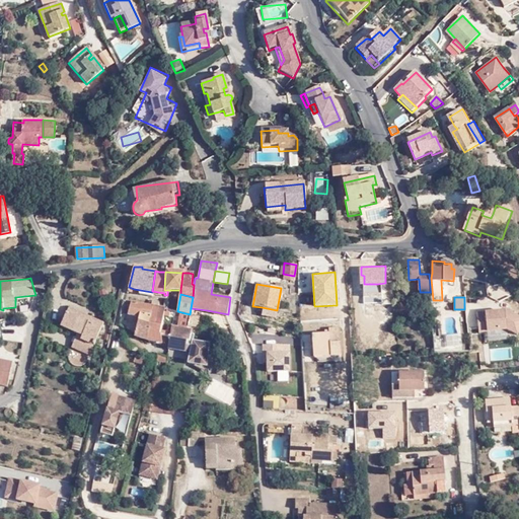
[(152,305),(123,300),(121,313),(139,316),(135,335),(137,336),(148,339),(153,305),(152,305)]
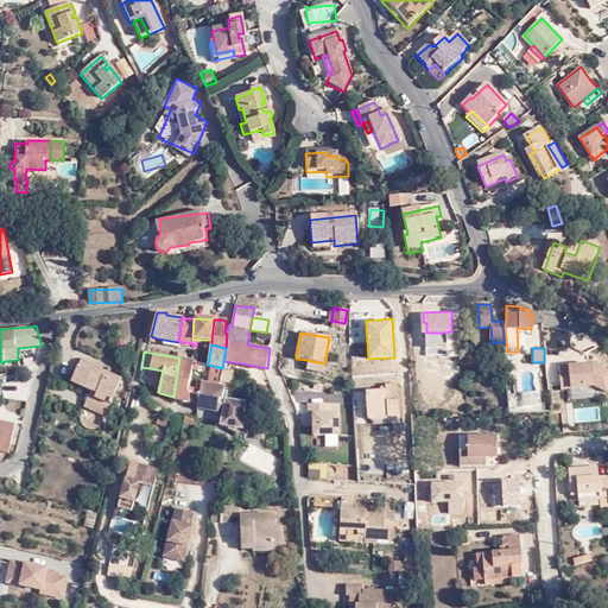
[(546,375),(548,390),(557,390),(556,375),(572,374),(572,352),(551,353),(551,375),(546,375)]
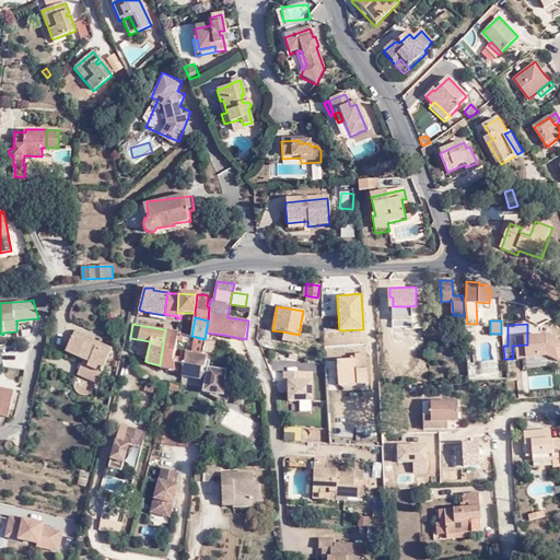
[(174,357),(177,331),(171,330),(172,326),(164,325),(164,327),(164,329),(165,329),(160,365),(160,366),(175,371),(174,357)]
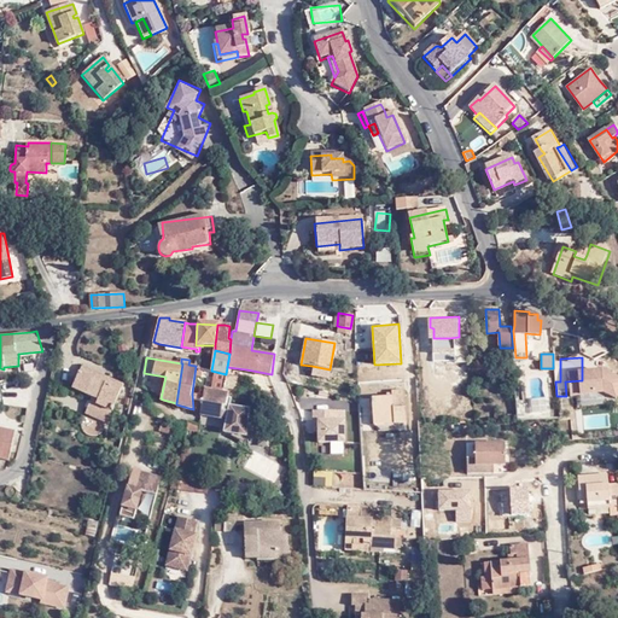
[(94,378),(98,372),(80,365),(77,374),(94,378)]
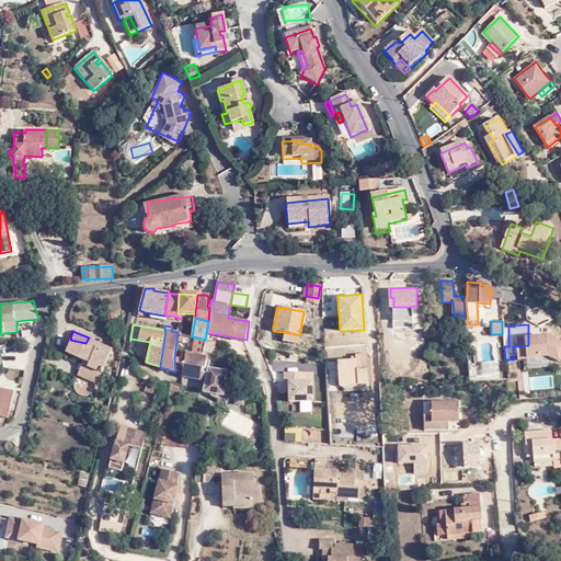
[(299,335),(283,332),(282,341),(298,343),(299,335)]
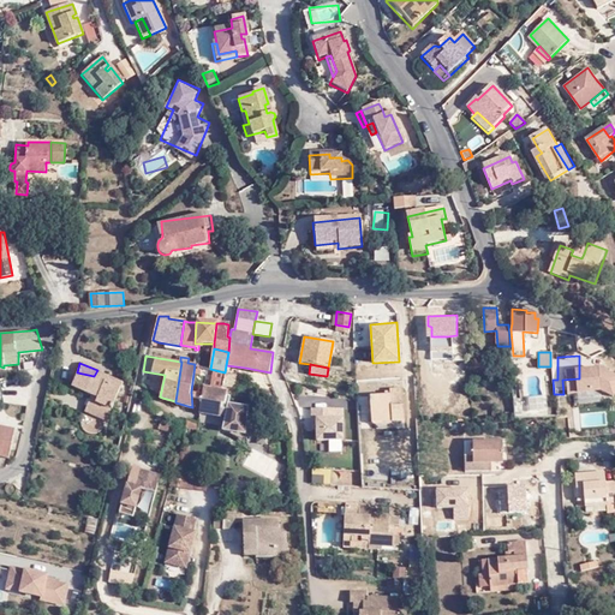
[(225,372),(224,386),(227,386),(233,387),(236,374),(244,375),(245,368),(226,365),(225,372)]
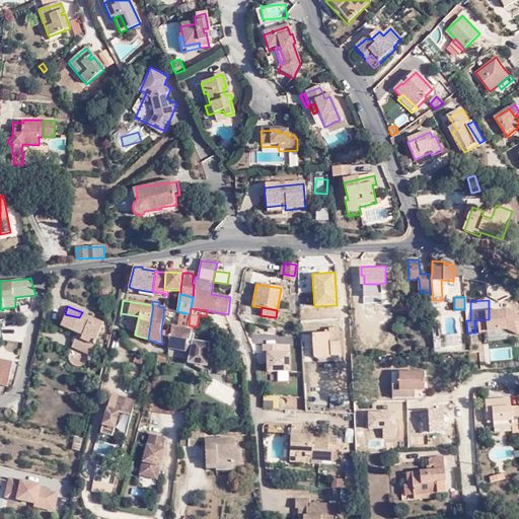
[(79,317),(65,314),(60,326),(76,332),(80,335),(76,345),(90,351),(91,347),(93,348),(96,341),(94,340),(101,320),(88,315),(86,320),(79,317)]
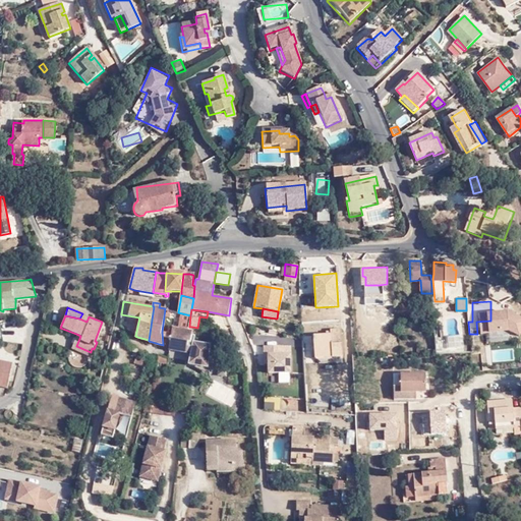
[(188,330),(173,327),(169,349),(192,353),(190,364),(190,365),(208,369),(212,345),(194,342),(194,336),(191,335),(192,331),(188,330)]
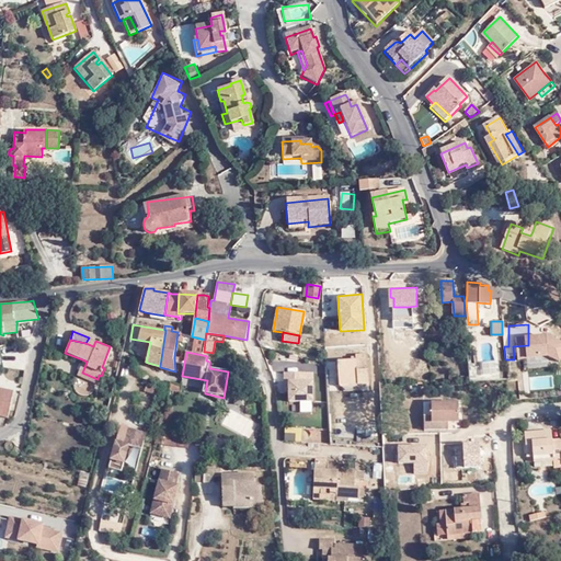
[(370,384),(368,355),(356,356),(356,361),(339,363),(340,381),(357,380),(357,384),(370,384)]
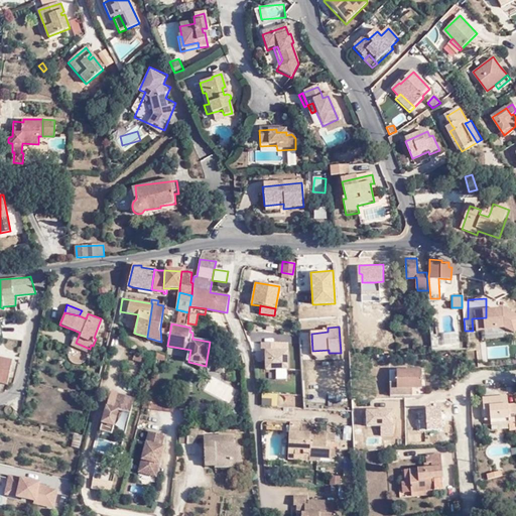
[(80,333),(76,331),(70,345),(75,347),(76,343),(80,333)]
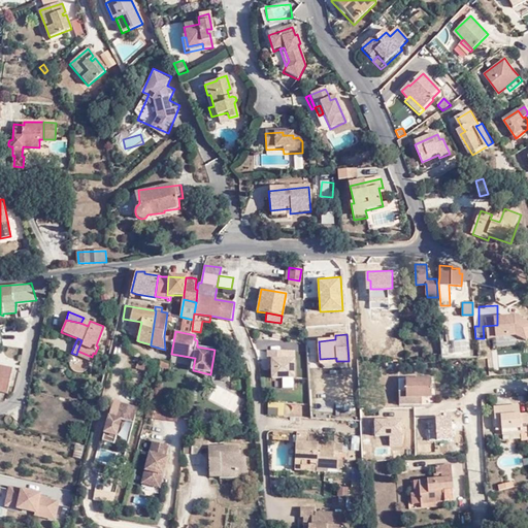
[(459,357),(459,349),(449,349),(450,357),(459,357)]
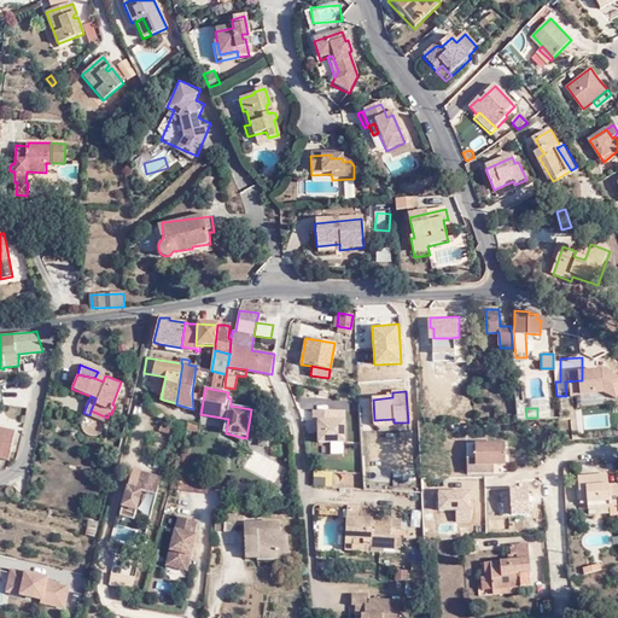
[(105,421),(108,418),(91,410),(89,415),(105,421)]
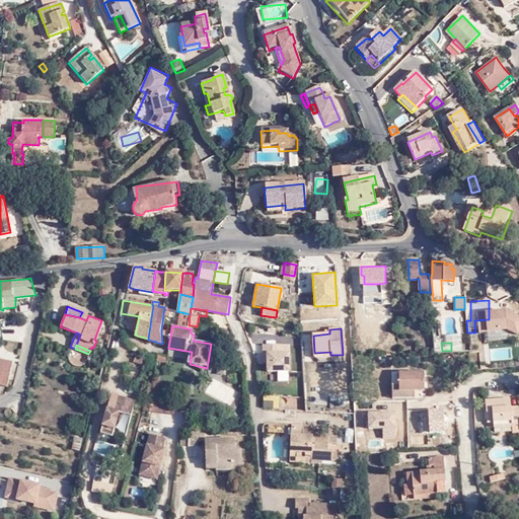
[(291,372),(290,353),(283,353),(283,345),(264,345),(265,353),(268,353),(268,372),(291,372)]
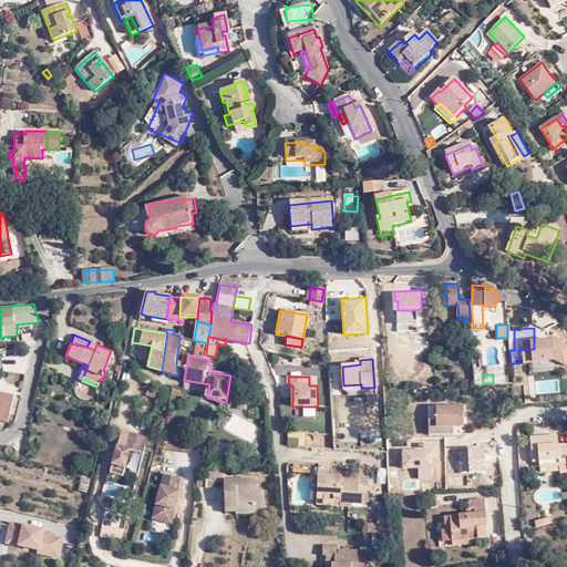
[(182,389),(173,387),(172,393),(186,397),(186,390),(182,389)]
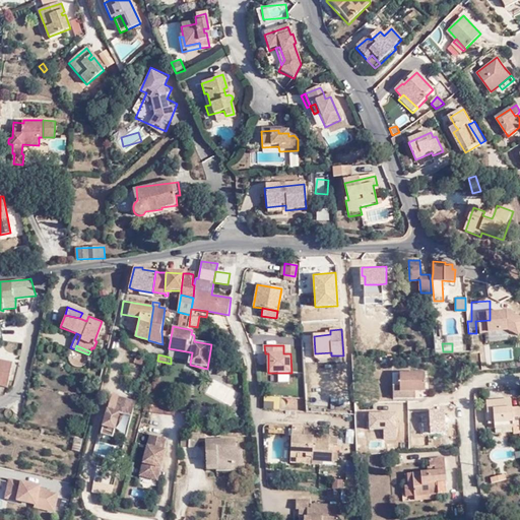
[(12,363),(0,359),(0,385),(7,387),(12,363)]
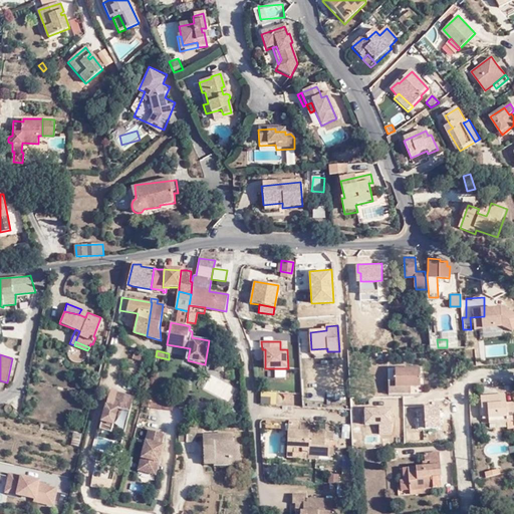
[(386,370),(386,382),(392,382),(392,388),(408,388),(418,388),(417,369),(386,370)]
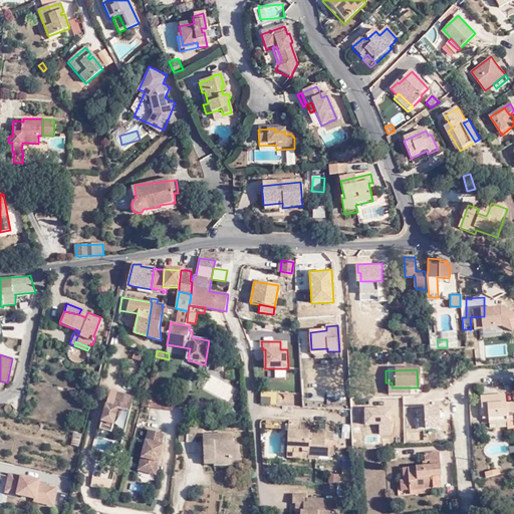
[(211,374),(204,389),(230,402),(237,389),(211,374)]
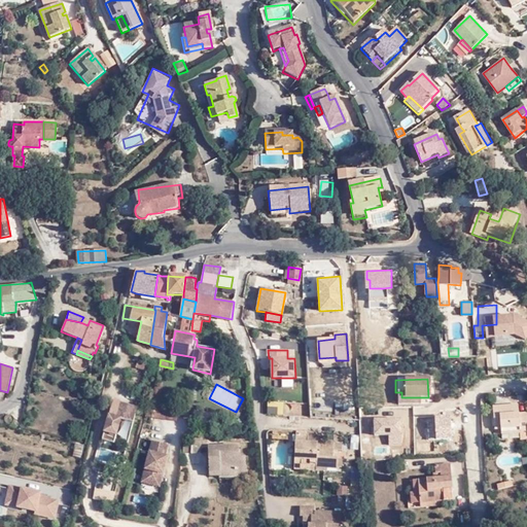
[(132,420),(136,406),(119,401),(116,416),(109,415),(105,432),(118,436),(124,418),(132,420)]
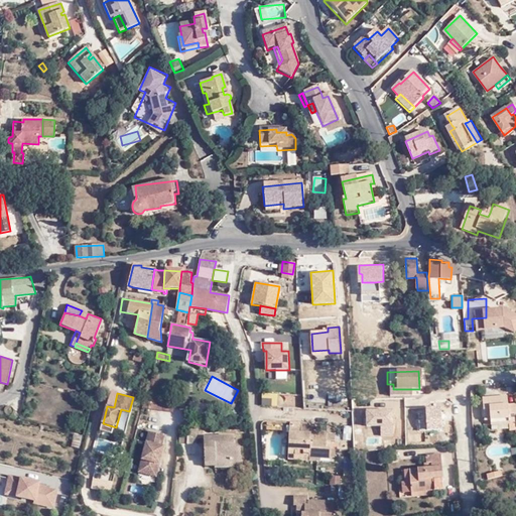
[(149,402),(143,401),(142,406),(167,413),(171,400),(151,394),(149,402)]
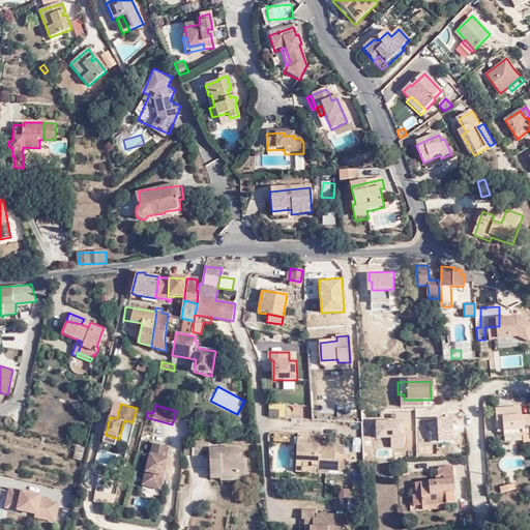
[(287,407),(270,407),(271,417),(287,417),(287,407)]
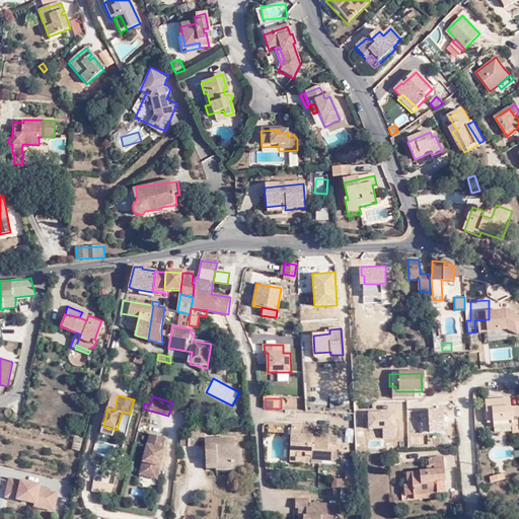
[(518,406),(513,408),(508,408),(507,400),(493,401),(494,410),(487,410),(488,424),(495,423),(512,423),(513,427),(518,426),(518,406)]
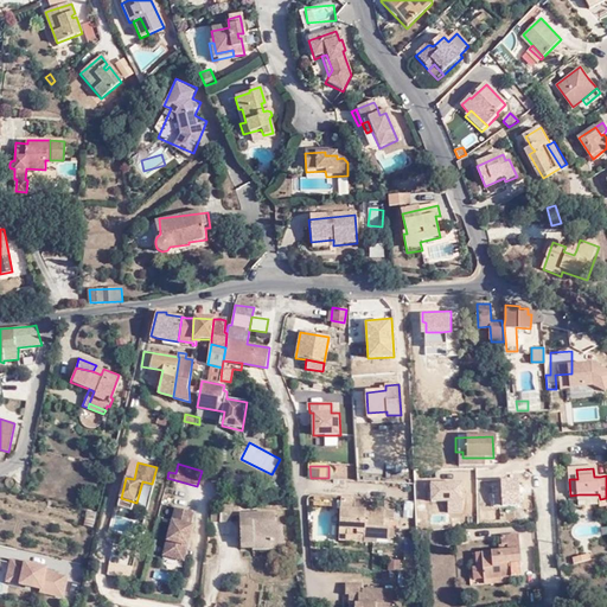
[(446,471),(435,472),(435,480),(426,480),(426,489),(446,489),(446,471)]
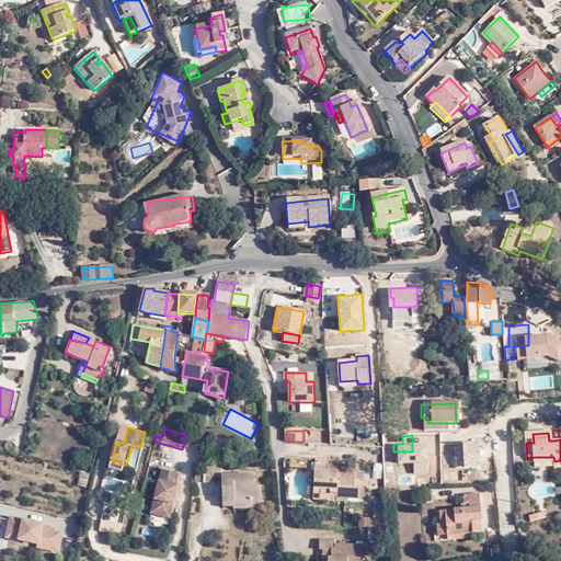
[(356,478),(366,479),(366,461),(357,461),(357,469),(340,468),(340,460),(329,459),(329,470),(316,470),(316,487),(315,499),(350,500),(351,497),(359,497),(361,487),(356,487),(356,478)]
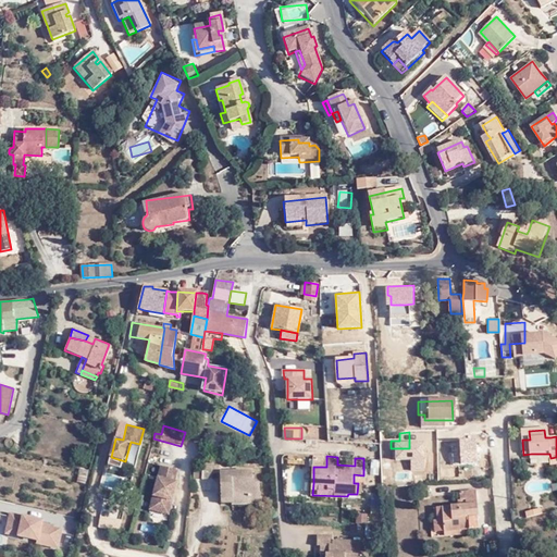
[(221,460),(203,461),(203,466),(202,475),(202,478),(212,478),(212,472),(220,471),(222,471),(221,460)]
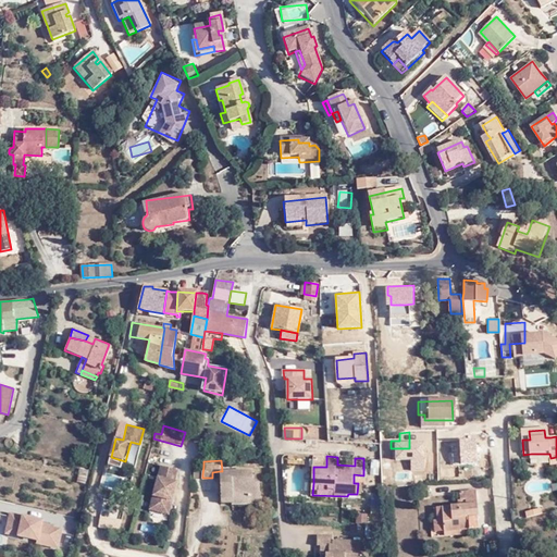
[(180,471),(161,466),(150,511),(170,517),(178,482),(176,481),(180,471)]
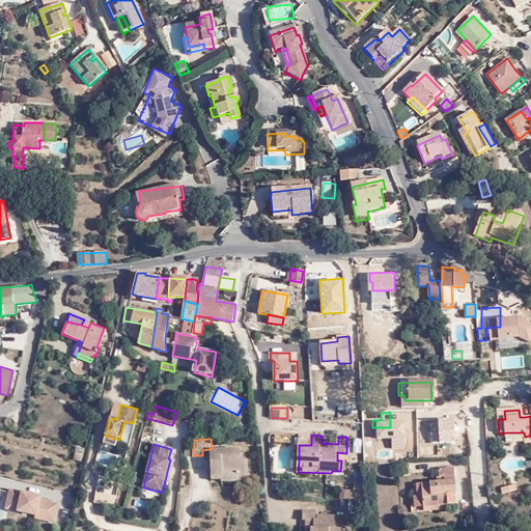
[(241,447),(214,449),(215,460),(210,460),(211,477),(223,477),(223,472),(236,472),(236,479),(249,478),(247,459),(241,458),(241,447)]
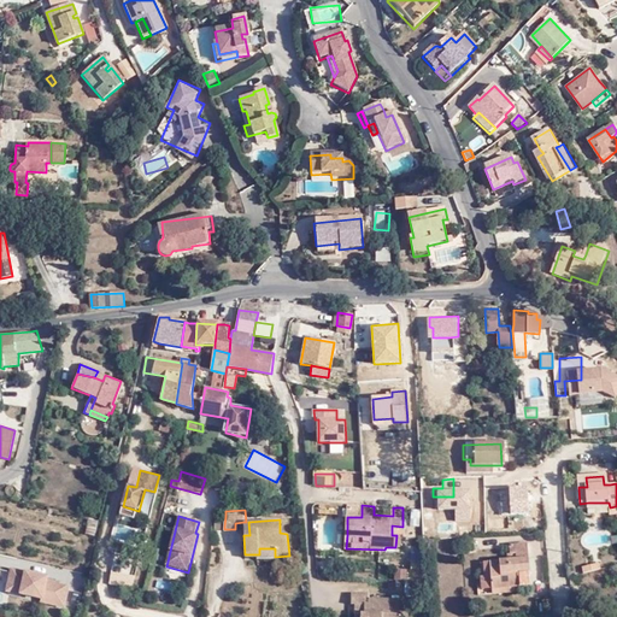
[(489,563),(492,591),(518,588),(530,588),(528,546),(510,547),(511,562),(489,563)]
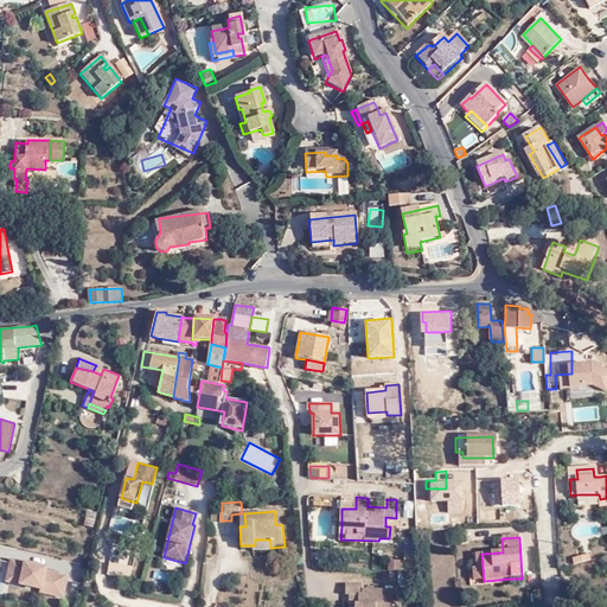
[(25,560),(11,556),(6,580),(29,585),(29,582),(40,586),(39,592),(64,599),(70,574),(49,568),(50,563),(26,557),(25,560)]
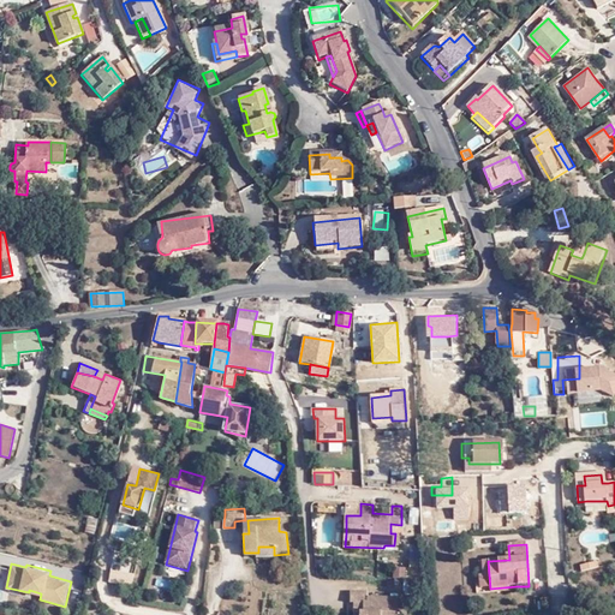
[(352,602),(356,602),(364,602),(364,611),(357,611),(356,611),(356,614),(399,614),(399,597),(370,596),(370,591),(351,591),(352,602)]
